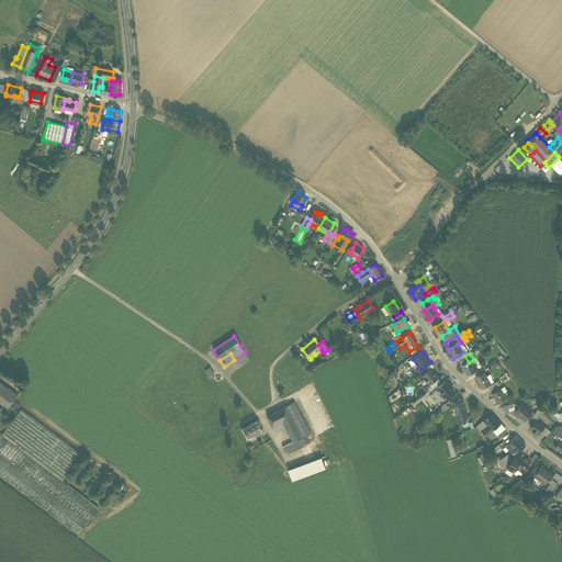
[(464,356),(460,359),(463,366),(469,362),(464,356)]
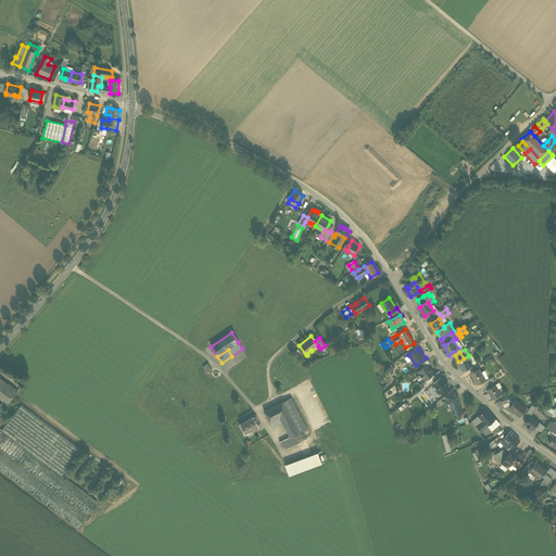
[(472,365),(468,356),(464,358),(458,362),(457,363),(463,370),(468,367),(472,365)]
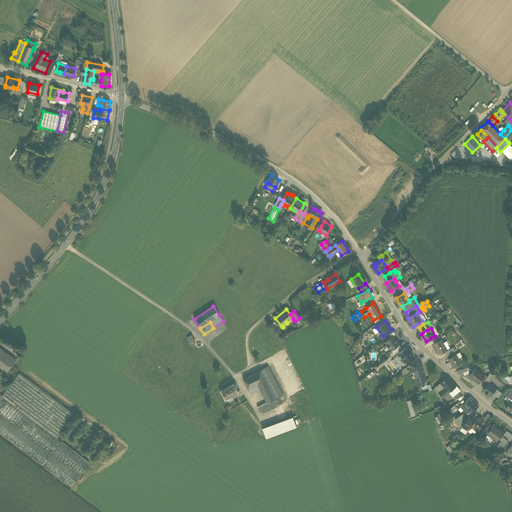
[(187,338),(190,344),(195,341),(191,335),(187,338)]
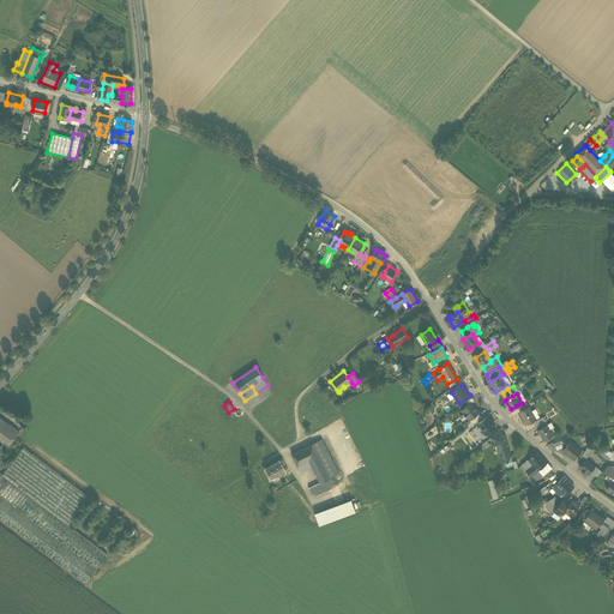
[(467,417),(469,421),(470,420),(479,414),(480,413),(477,409),(474,405),(471,403),(469,405),(462,411),(464,414),(463,415),(465,419),(467,417)]
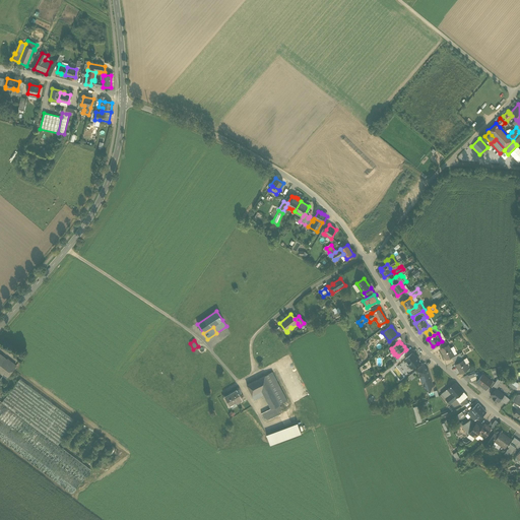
[(440,349),(446,360),(454,354),(448,345),(442,348),(440,349)]
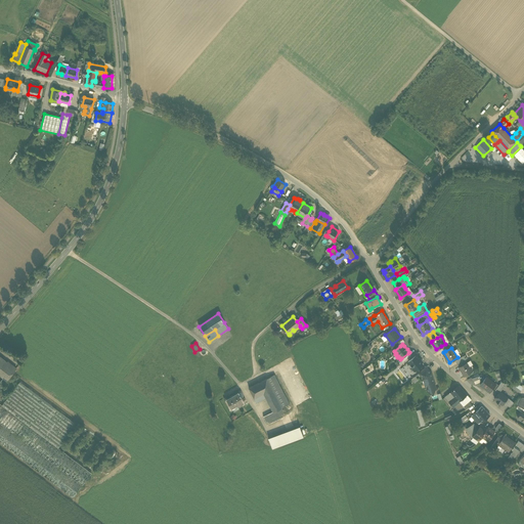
[(401,358),(403,361),(410,356),(408,353),(401,358)]
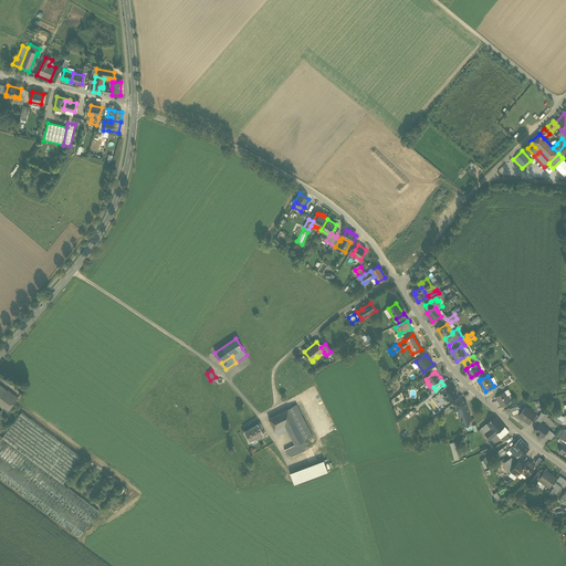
[(0,385),(0,405),(7,410),(7,411),(12,405),(8,401),(11,397),(12,398),(13,397),(14,397),(12,395),(11,395),(10,394),(0,385)]
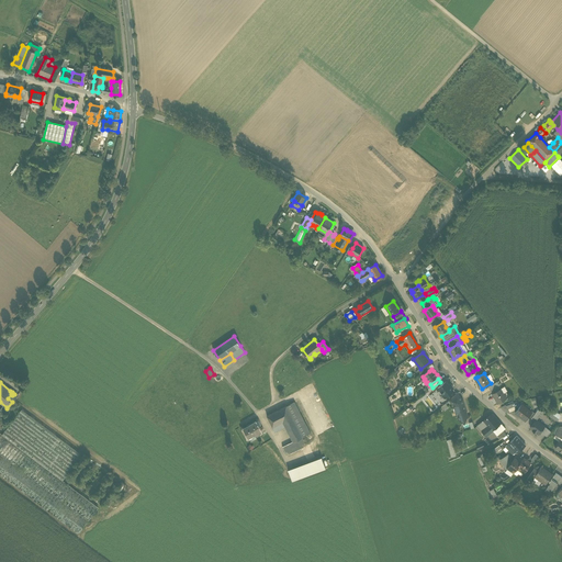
[(441,394),(444,397),(446,396),(448,395),(449,396),(451,394),(450,393),(453,391),(446,382),(438,388),(442,394),(441,394)]
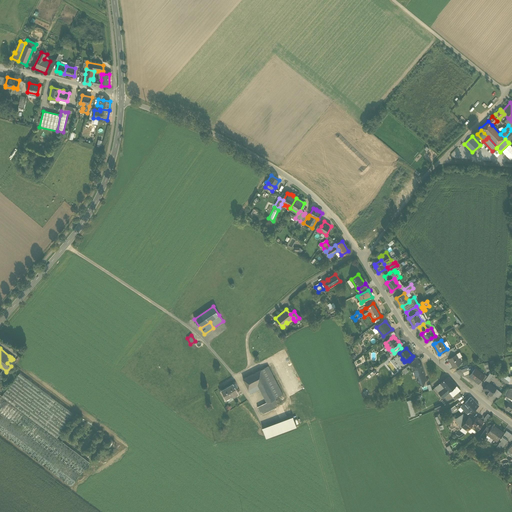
[(448,359),(453,367),(461,362),(458,358),(456,354),(454,355),(448,358),(448,359)]
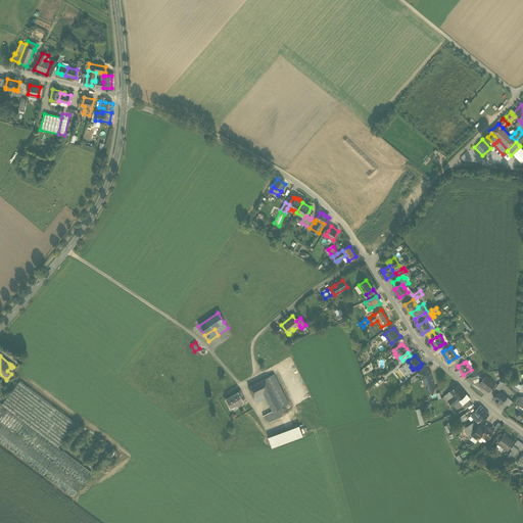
[(418,372),(422,377),(430,373),(425,367),(418,372)]
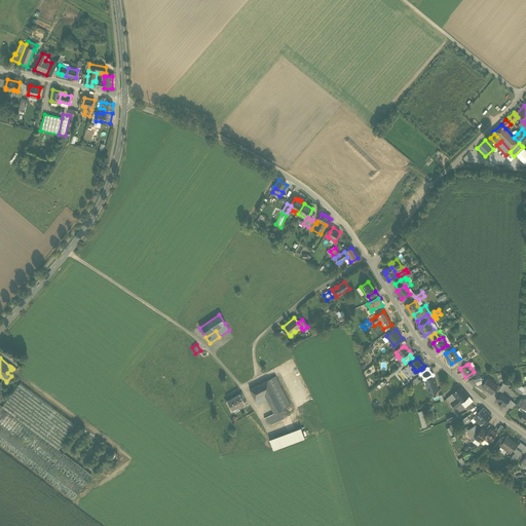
[(431,393),(435,396),(438,389),(433,375),(424,379),(426,386),(428,392),(431,393)]
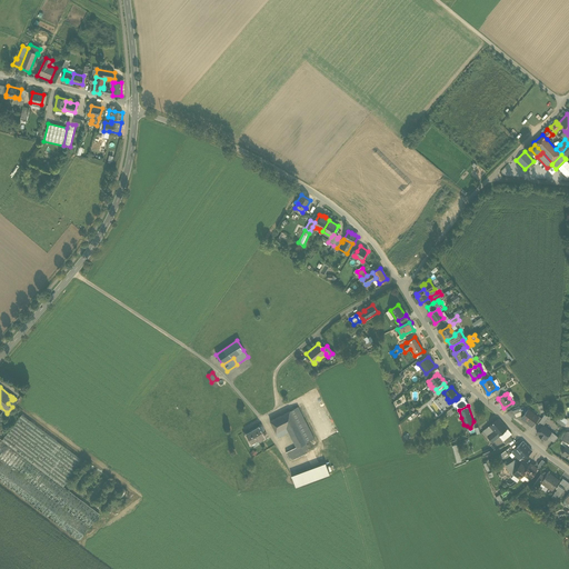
[(298,407),(290,411),(306,442),(315,439),(298,407)]
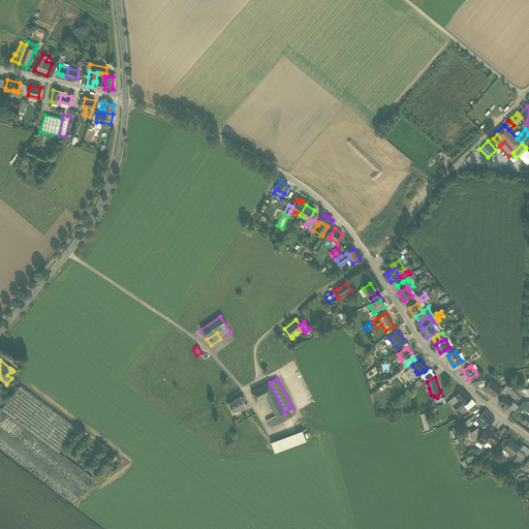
[(485,389),(494,396),(497,392),(500,389),(495,384),(491,381),(485,389)]
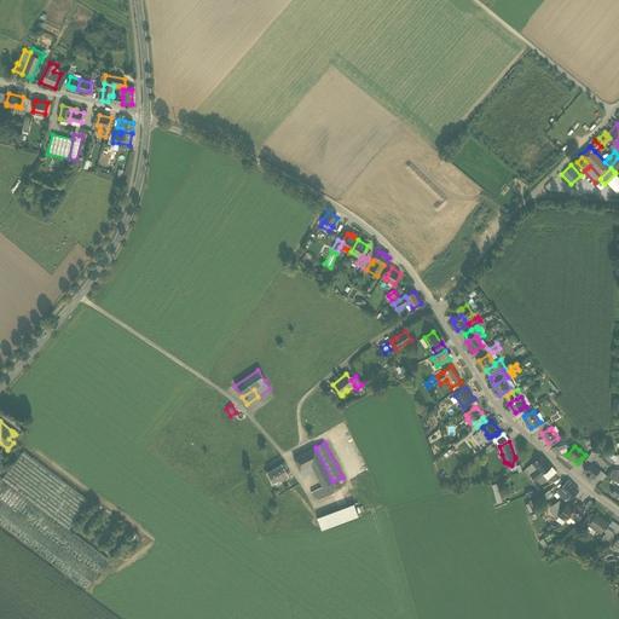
[(314,470),(323,486),(323,487),(333,482),(333,481),(316,447),(294,458),(302,476),(314,470)]
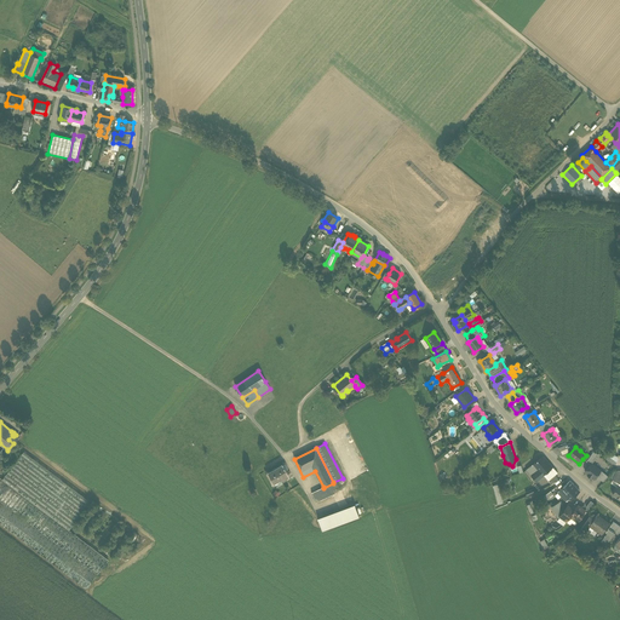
[(24,452),(3,480),(69,530),(91,503),(24,452)]
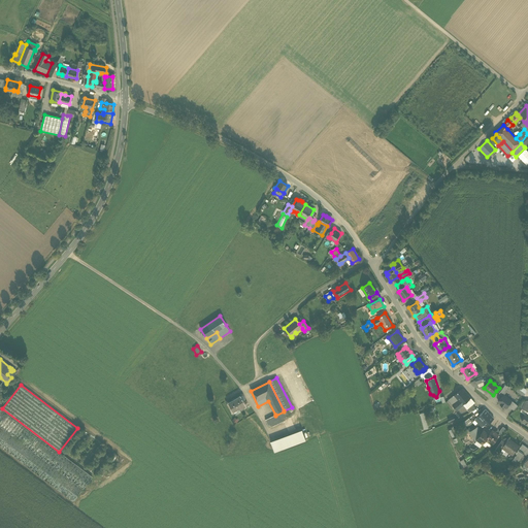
[(448,400),(456,410),(462,405),(463,404),(470,398),(463,389),(458,392),(457,393),(454,396),(453,395),(453,396),(448,400)]
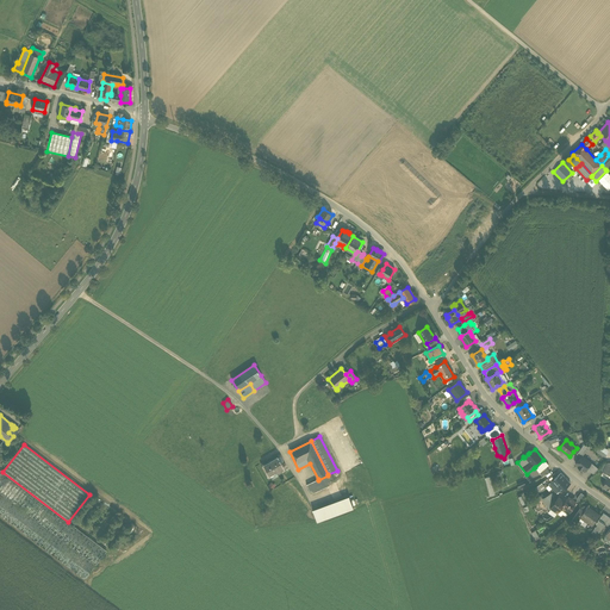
[(582,470),(584,471),(586,470),(591,462),(582,456),(580,458),(576,465),(578,466),(578,467),(582,470)]
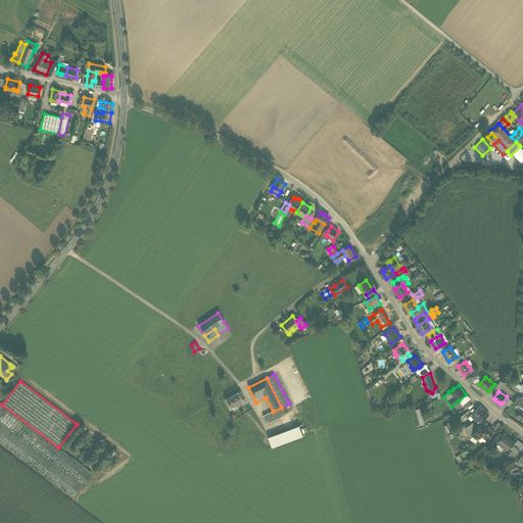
[(226,399),(231,408),(242,401),(240,396),(237,393),(226,399)]
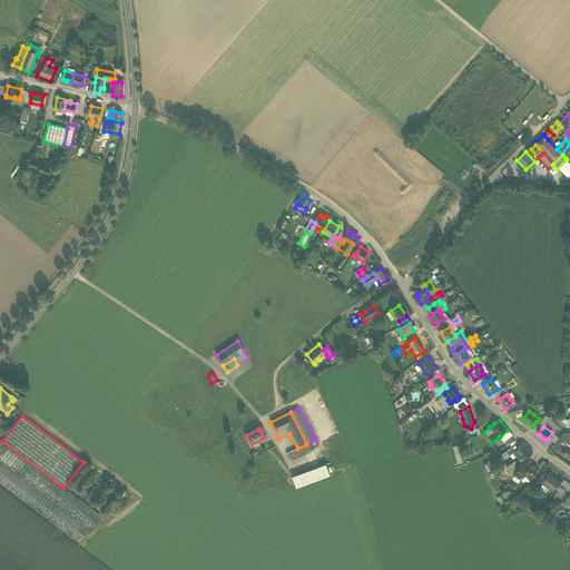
[(512,435),(508,430),(500,436),(504,442),(510,436),(512,435)]
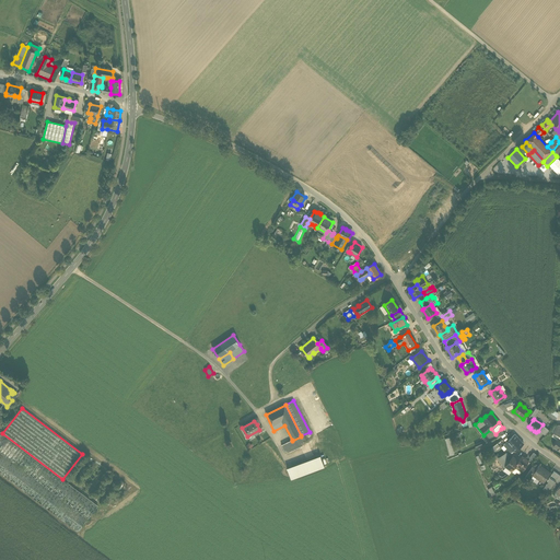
[(541,433),(545,435),(549,430),(543,424),(538,431),(540,433),(541,433)]
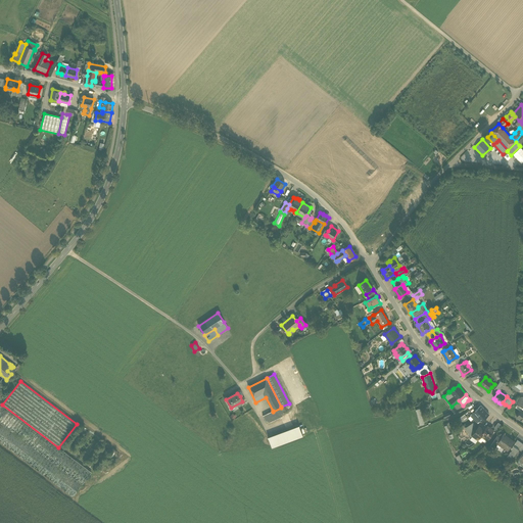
[(92,472),(58,447),(2,405),(0,402),(0,441),(73,497),(92,472)]
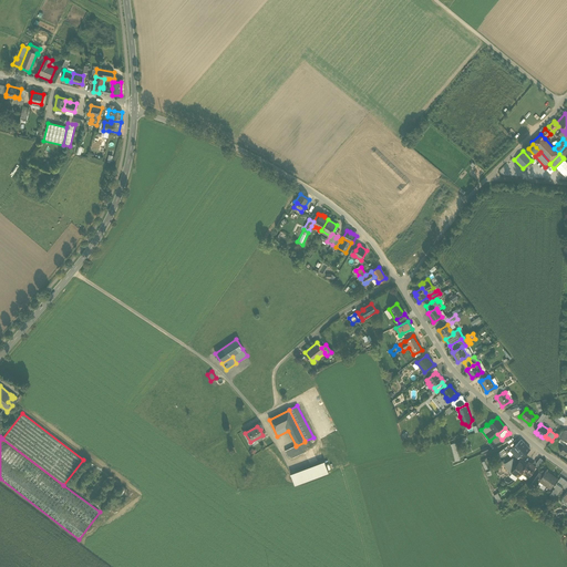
[(516,445),(513,449),(511,451),(514,455),(515,456),(517,460),(522,457),(531,450),(522,440),(518,443),(516,445)]
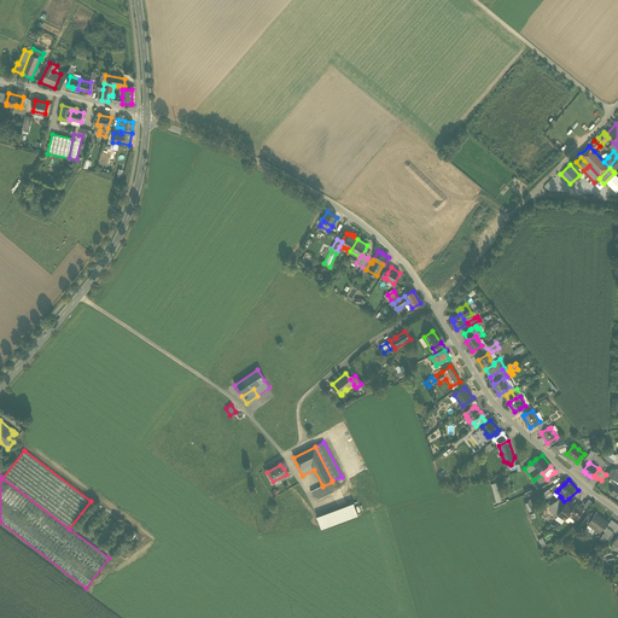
[(336,487),(332,482),(322,487),(322,485),(310,491),(315,501),(334,491),(332,488),(336,487)]
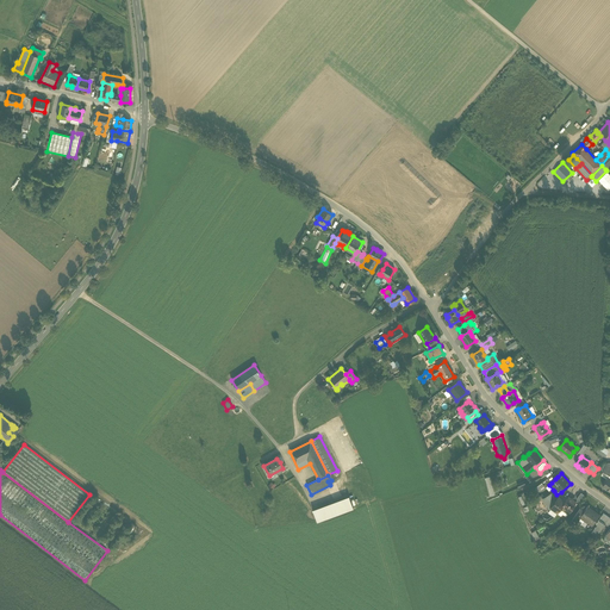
[(543,499),(549,509),(551,508),(555,500),(552,495),(543,499)]
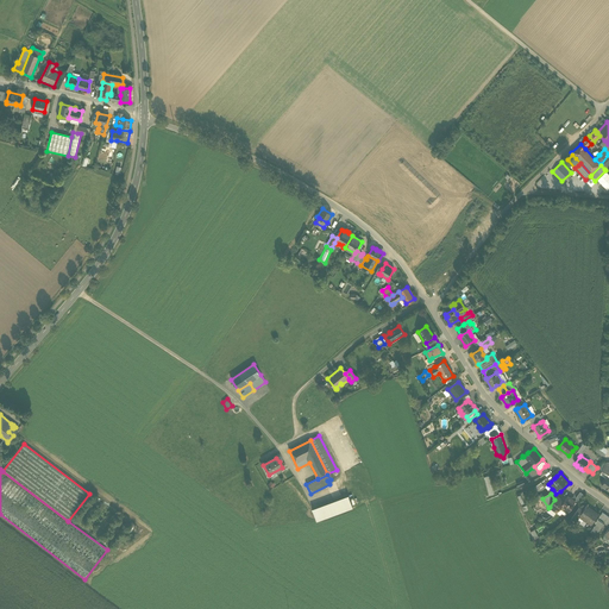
[(312,509),(313,510),(349,497),(349,495),(312,509)]
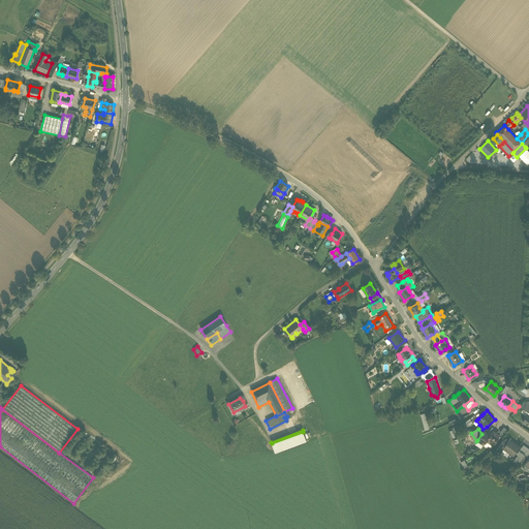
[(484,444),(487,440),(490,436),(484,431),(481,434),(477,440),(484,444)]
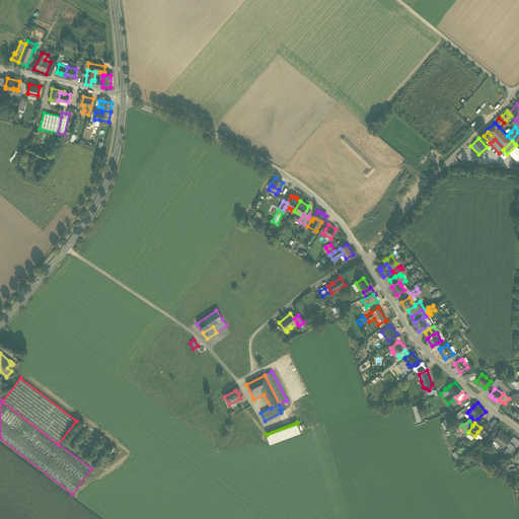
[(483,425),(480,428),(477,432),(484,437),(490,427),(484,423),(483,425)]
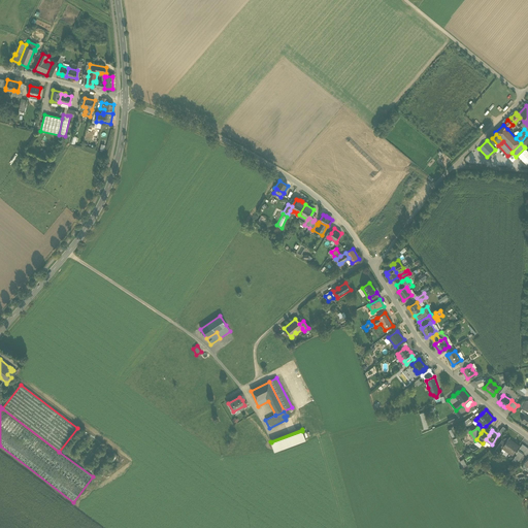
[(271,442),(274,452),(305,440),(302,431),(271,442)]
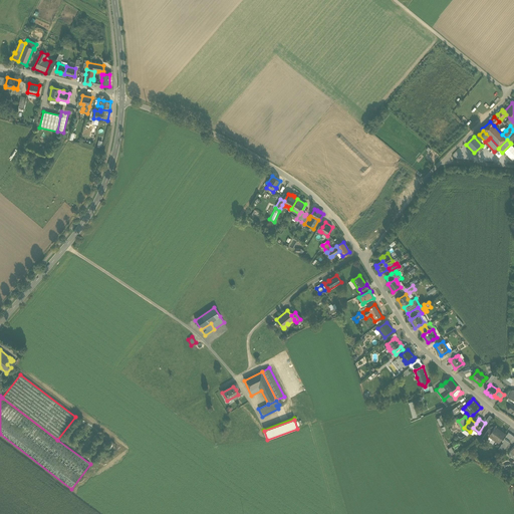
[(489,436),(499,443),(505,434),(495,427),(492,431),(489,429),(482,438),(486,440),(489,436)]
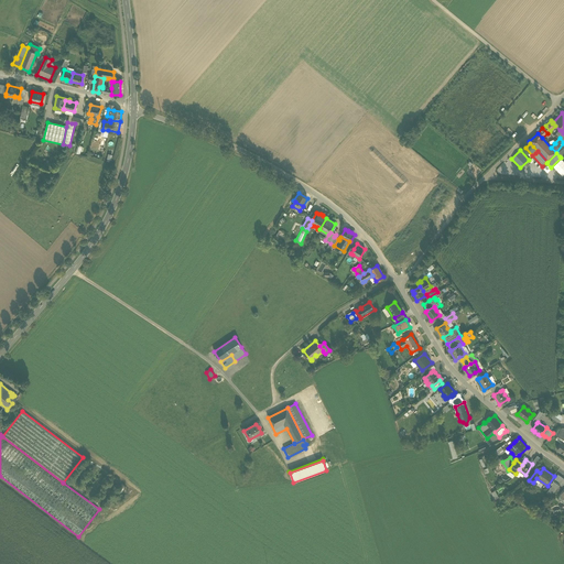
[(554,480),(560,485),(563,478),(557,475),(556,477),(554,480)]
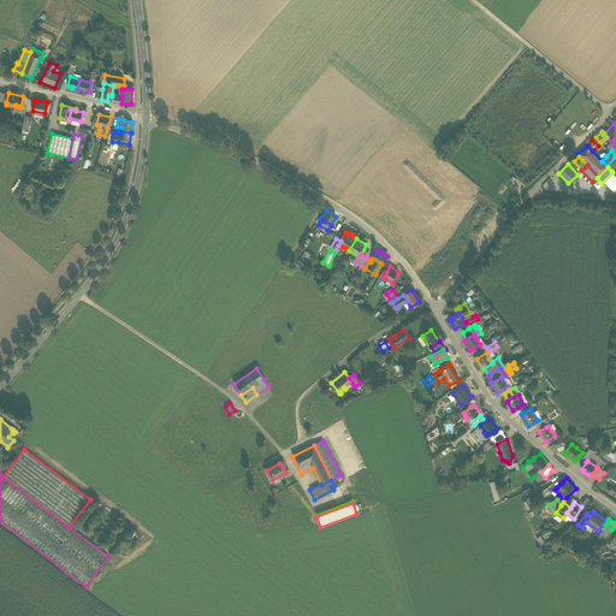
[(597,538),(602,542),(611,529),(605,525),(602,529),(604,531),(603,533),(602,533),(597,538)]
